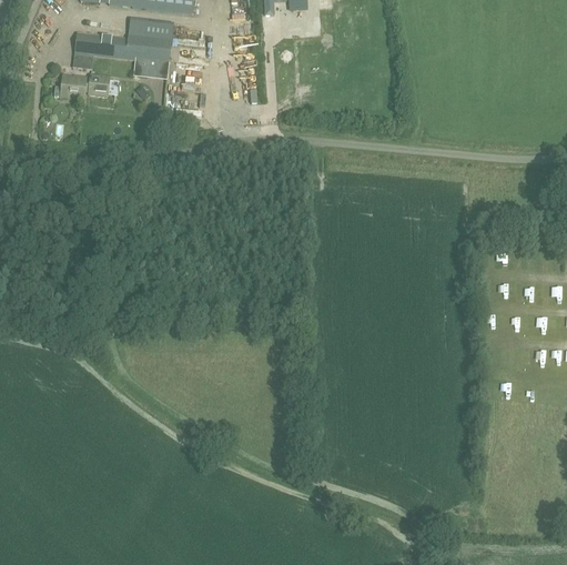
[(263,0),(264,14),(273,14),(272,0),(274,0),(263,0)]
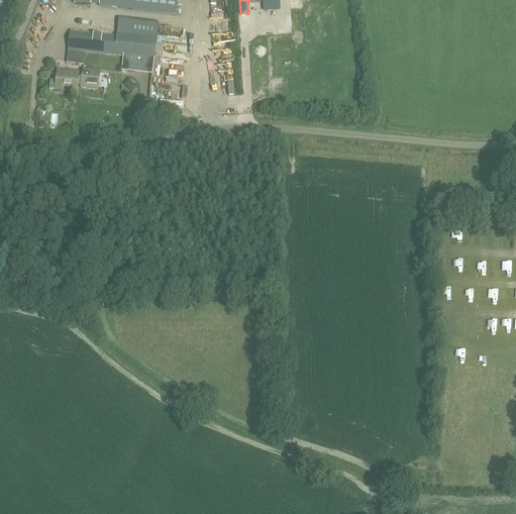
[(213,6),(215,23),(225,22),(224,5),(213,6)]
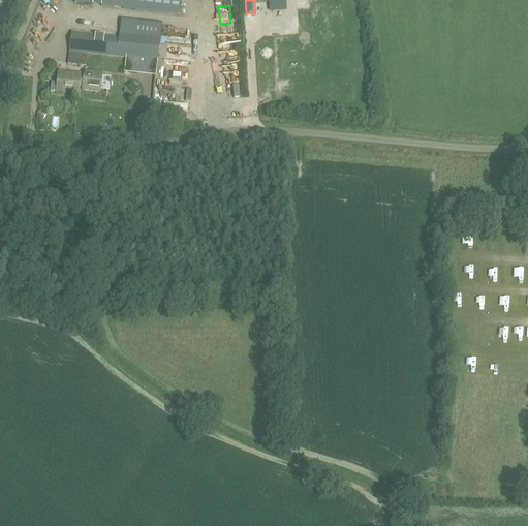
[(130,17),(121,16),(119,31),(159,36),(161,20),(131,17),(130,17)]
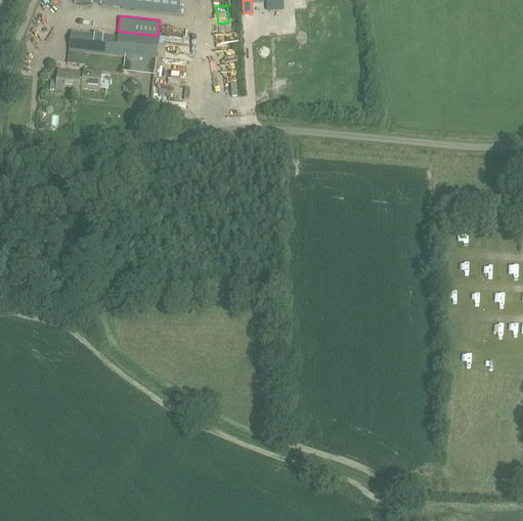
[(117,35),(71,29),(69,47),(73,48),(86,49),(155,57),(158,36),(118,31),(117,35)]
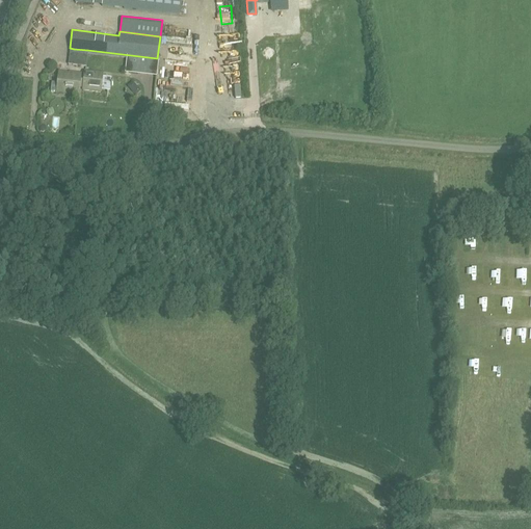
[(226,40),(216,40),(216,50),(227,50),(227,58),(235,58),(236,47),(226,47),(226,40)]
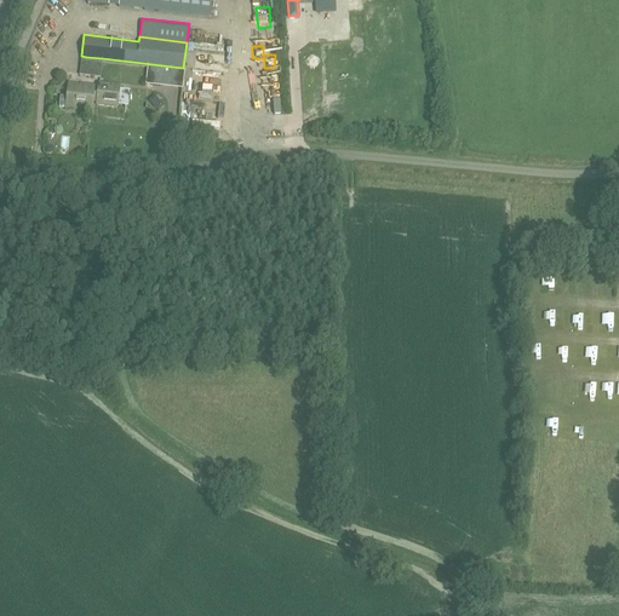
[(102,58),(86,57),(81,56),(79,72),(99,75),(102,58)]
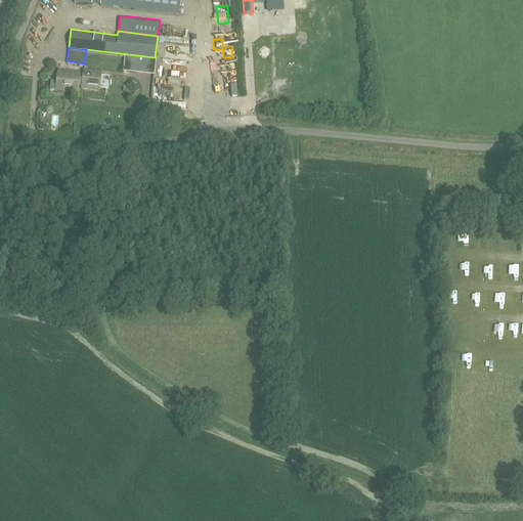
[(165,62),(164,71),(177,72),(178,64),(165,62)]
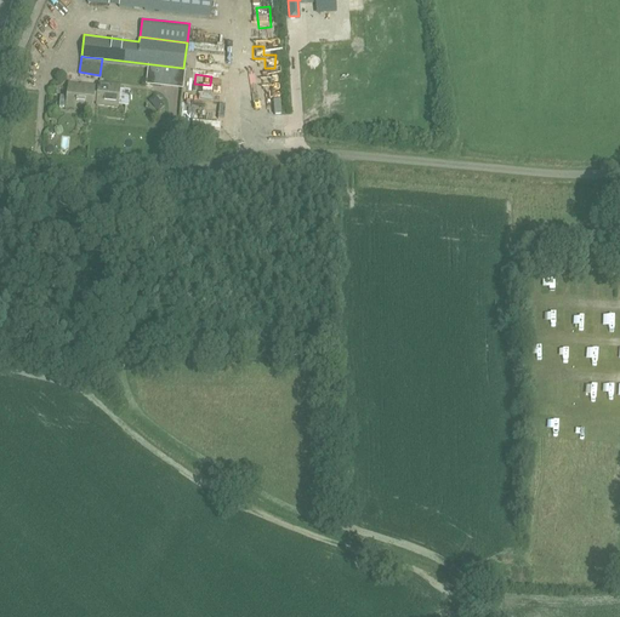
[(117,104),(119,83),(106,81),(106,85),(98,84),(98,83),(80,81),(80,86),(67,84),(67,93),(60,92),(58,103),(66,104),(66,106),(91,108),(91,98),(96,100),(96,102),(117,104)]
